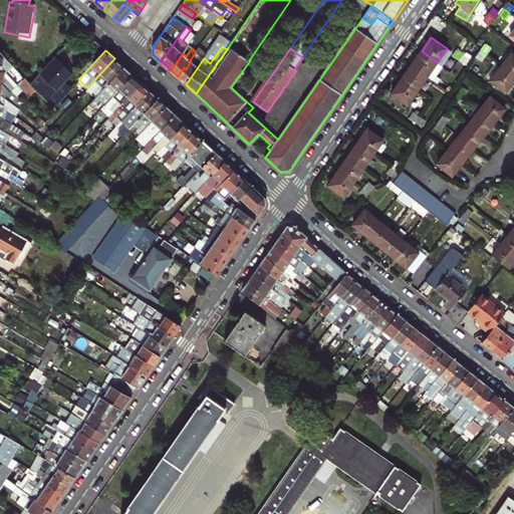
[(428,76),(437,62),(422,51),(412,65),(428,76)]
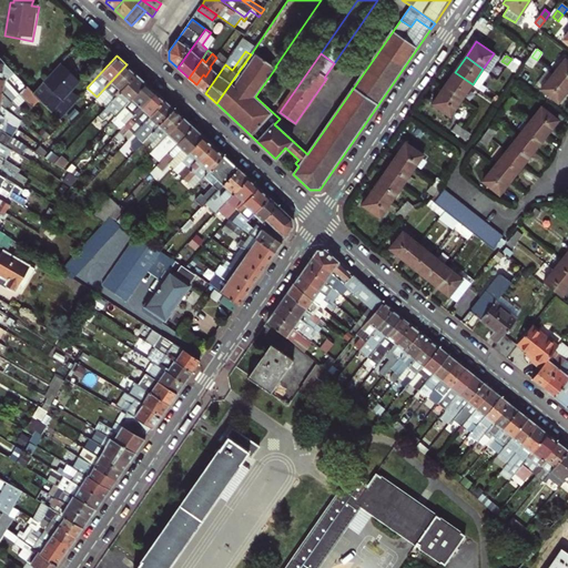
[(531,68),(537,60),(531,57),(526,64),(531,68)]
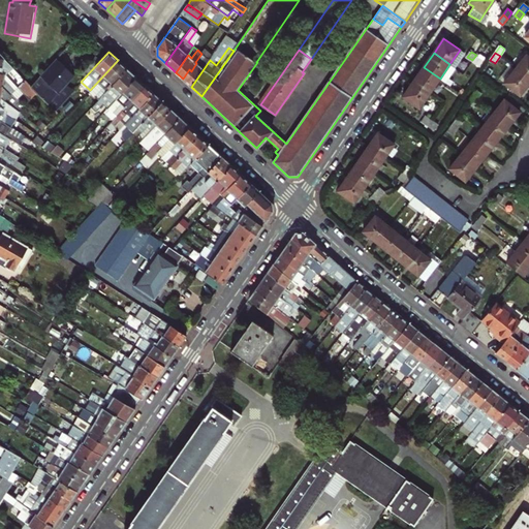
[(0,73),(6,75),(17,86),(19,88),(26,81),(0,54),(0,73)]
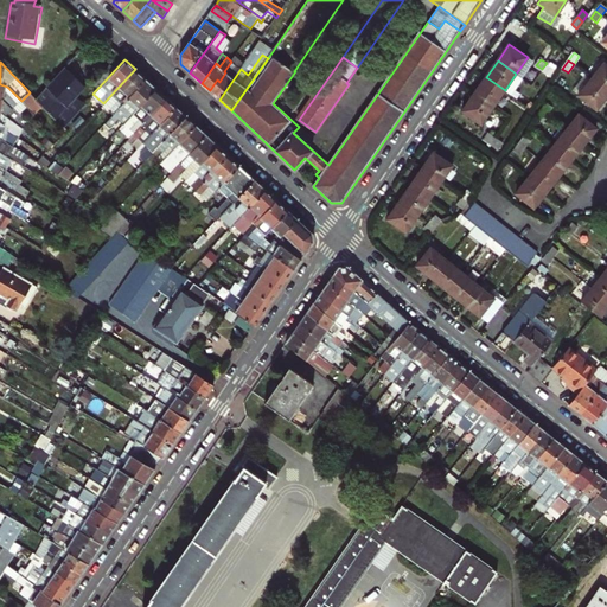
[(219,100),(241,69),(231,62),(224,71),(225,72),(219,82),(217,80),(210,90),(219,100)]
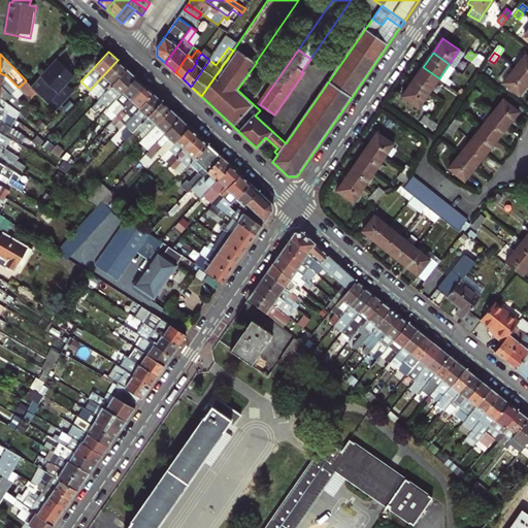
[(482,60),(475,55),(471,60),(479,65),(482,60)]
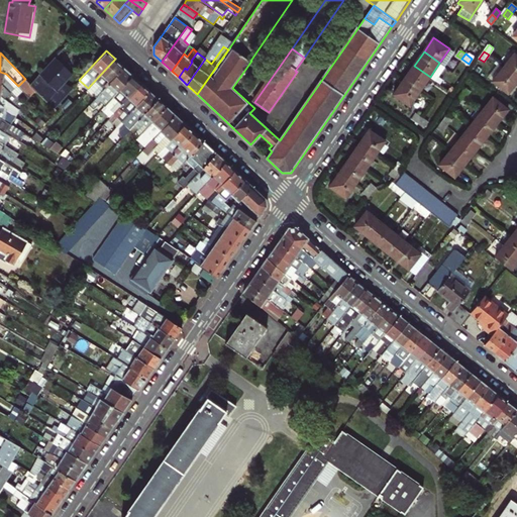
[(516,55),(514,54),(503,68),(516,78),(516,55)]
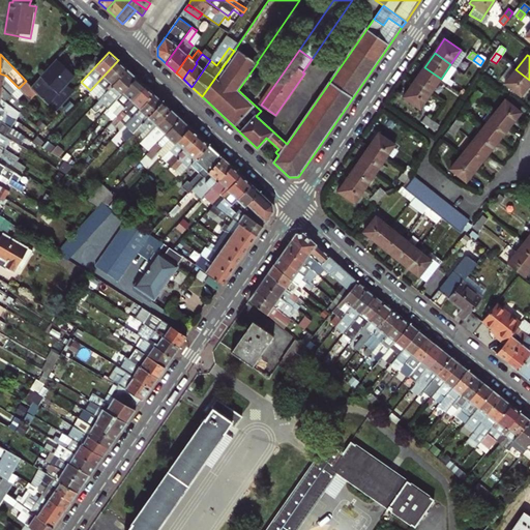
[(74,75),(57,60),(32,87),(37,93),(55,111),(72,91),(65,84),(74,75)]
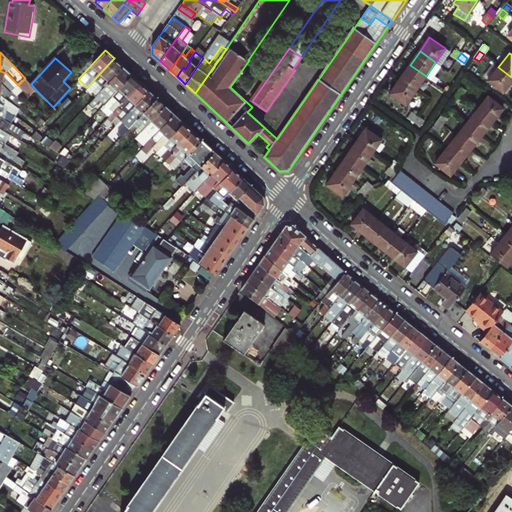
[(96,96),(122,66),(114,58),(87,87),(93,92),(92,93),(96,96)]
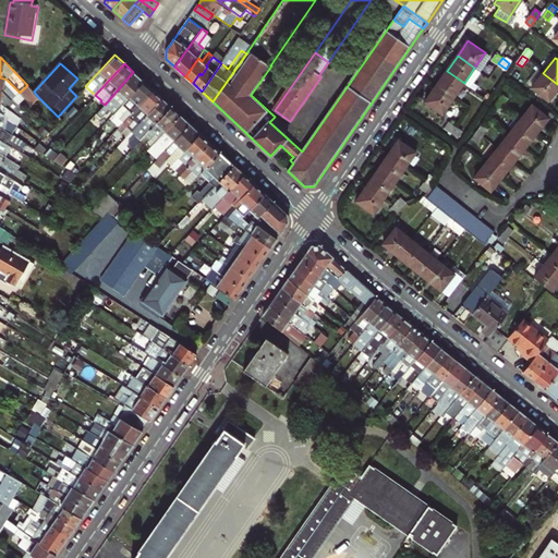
[(437,86),(453,98),(464,83),(447,71),(437,86)]
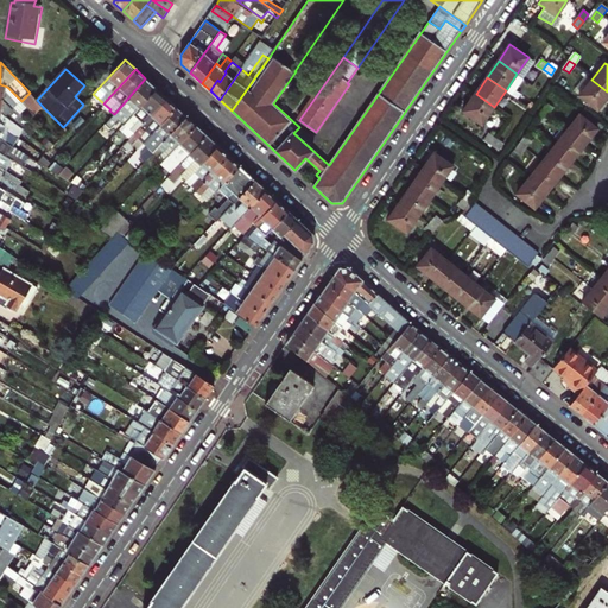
[(157,88),(145,78),(114,114),(106,122),(112,127),(119,119),(125,124),(157,88)]
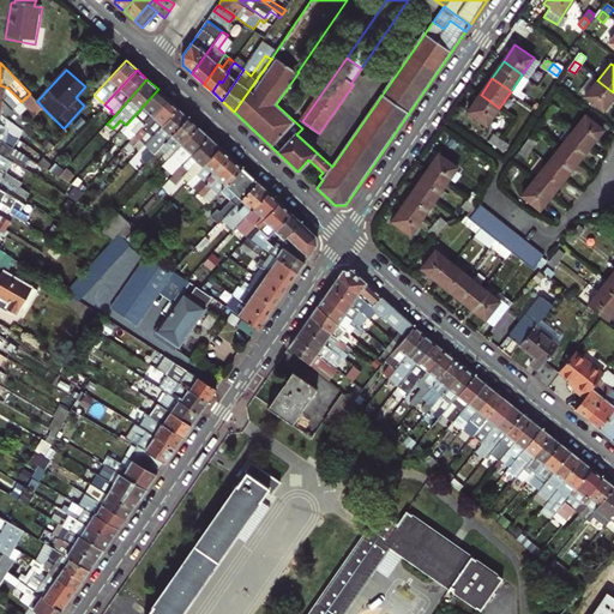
[(613,92),(597,80),(585,96),(603,110),(613,96),(613,92)]
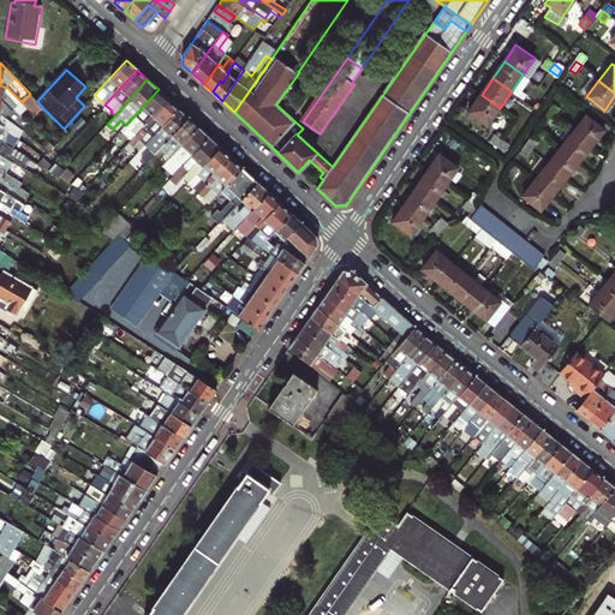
[(7,88),(0,85),(0,101),(4,102),(10,108),(13,106),(19,100),(7,88)]
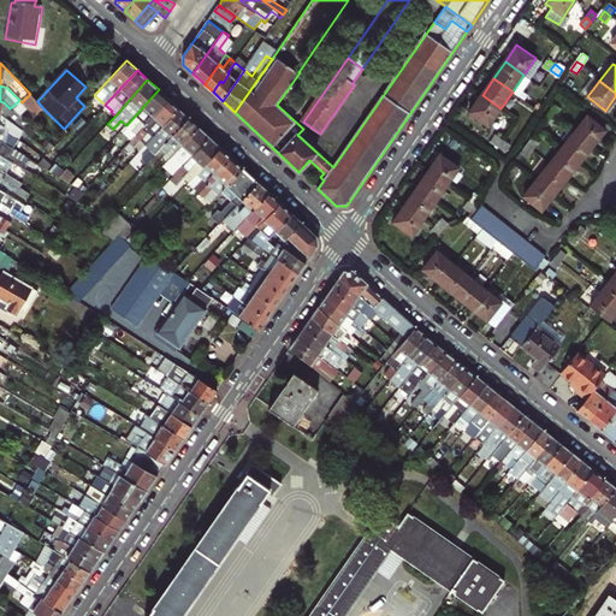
[(120,131),(131,141),(169,100),(159,89),(126,125),(120,131)]
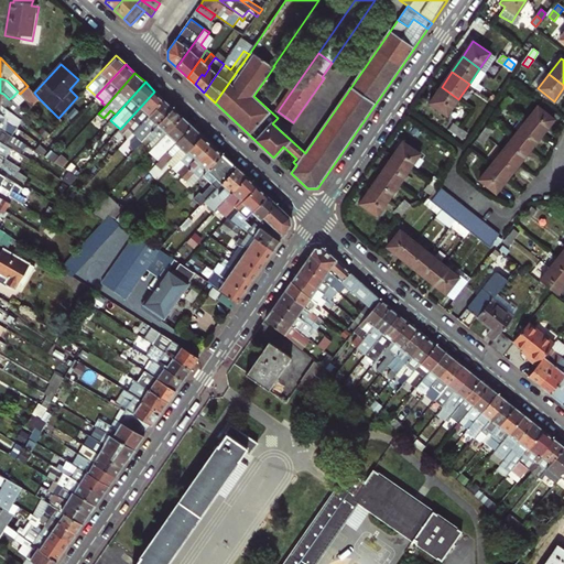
[(32,107),(40,99),(34,93),(28,86),(20,94),(22,96),(32,107)]
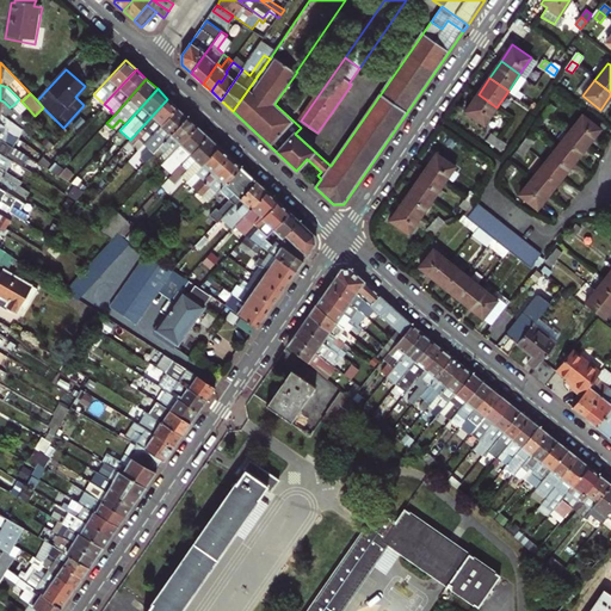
[(486,125),(497,107),(479,94),(467,111),(486,125)]
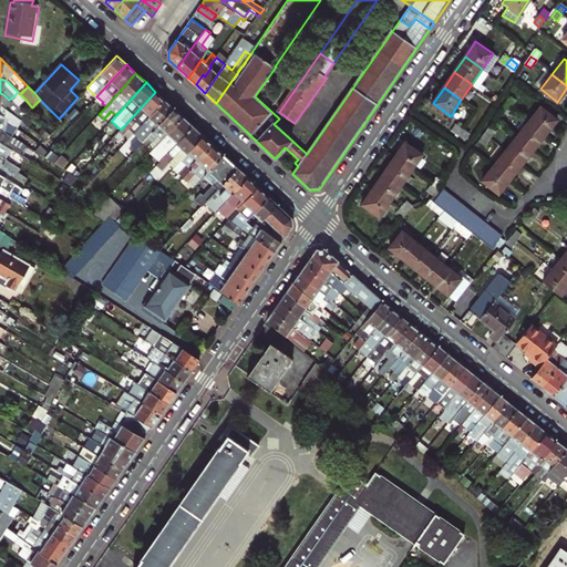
[(17,102),(22,96),(20,94),(18,92),(12,98),(17,102)]
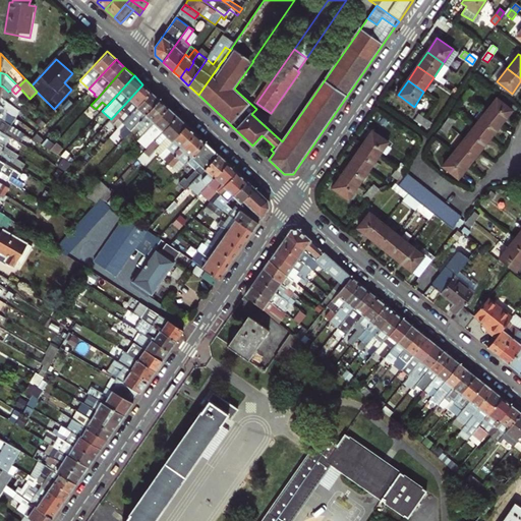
[(124,122),(152,93),(142,84),(111,119),(119,127),(124,122)]
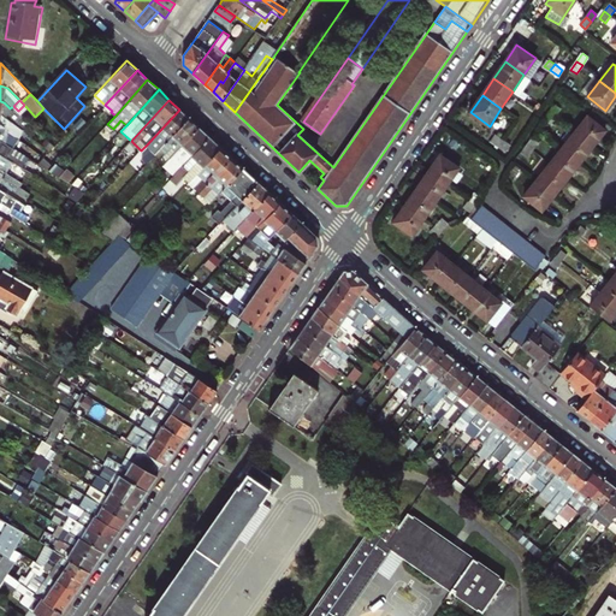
[(4,102),(0,101),(0,114),(1,116),(10,123),(17,128),(24,134),(33,125),(18,111),(13,106),(10,108),(4,102)]
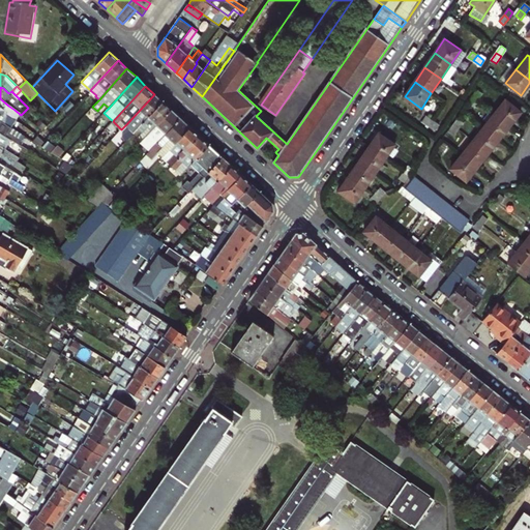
[(477,90),(473,96),(478,99),(482,93),(477,90)]
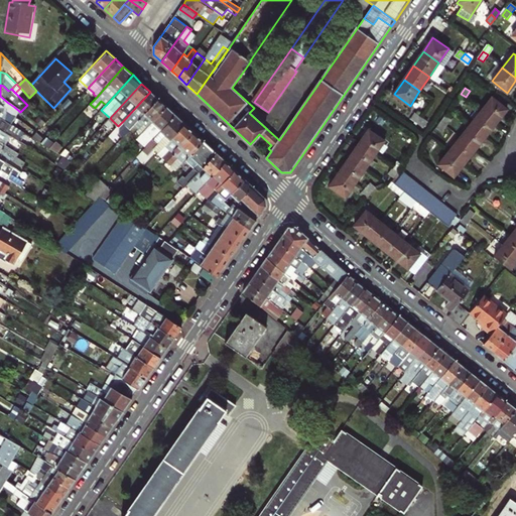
[(123,121),(130,128),(157,99),(150,92),(123,121)]
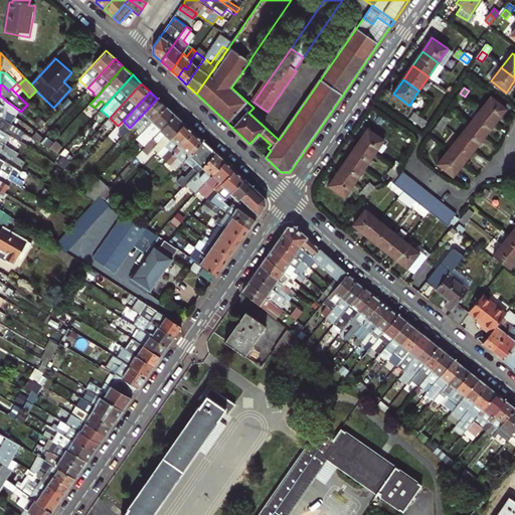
[(461,103),(465,97),(460,94),(456,100),(461,103)]
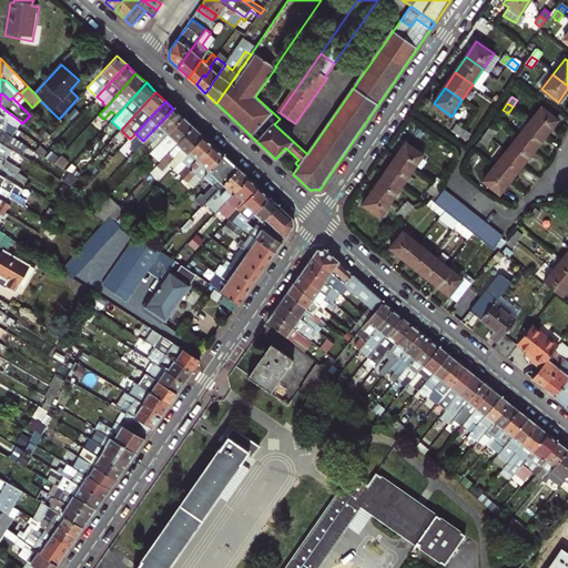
[(0,105),(0,118),(12,129),(13,129),(14,123),(8,119),(9,113),(1,107),(0,105)]
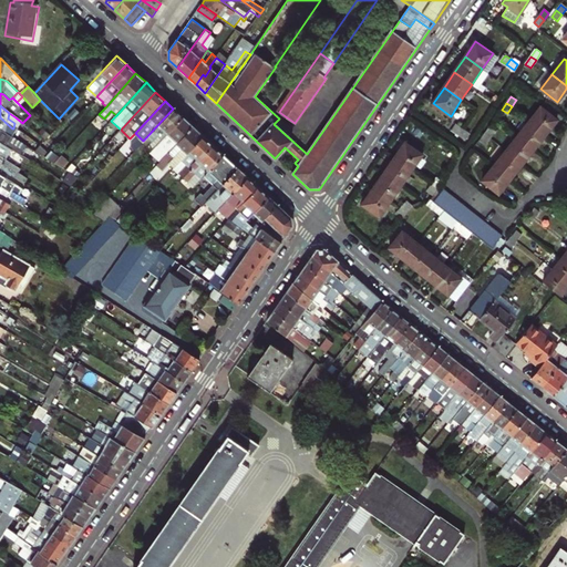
[(557,121),(539,106),(528,122),(546,135),(557,121)]
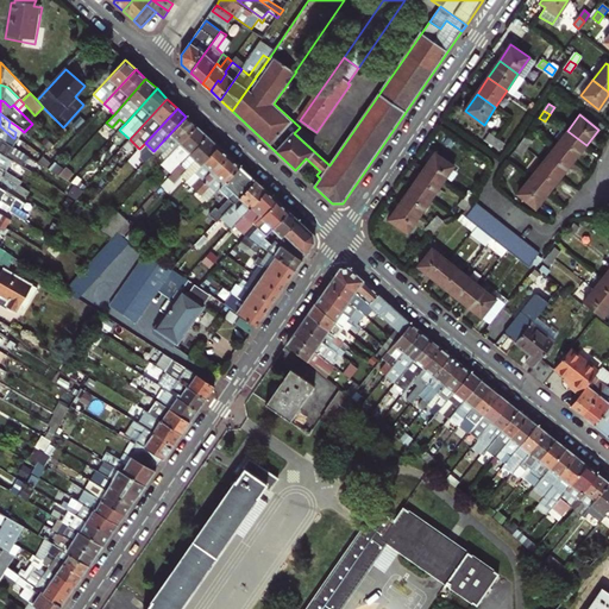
[(164,161),(196,126),(186,117),(154,151),(164,161)]
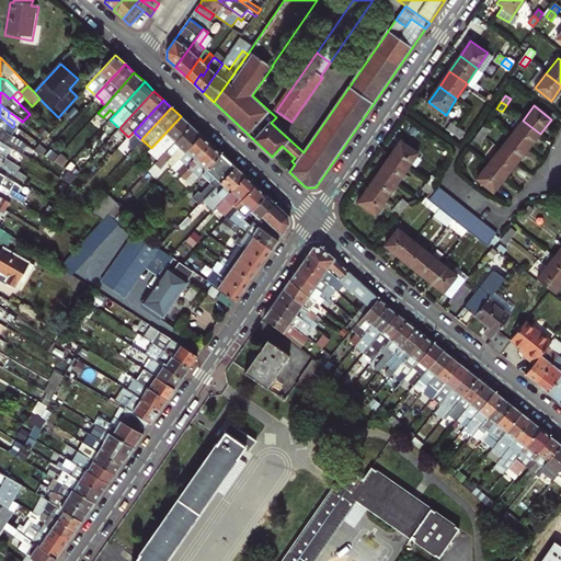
[(0,116),(0,128),(11,136),(12,132),(14,132),(15,128),(13,127),(12,127),(0,116)]
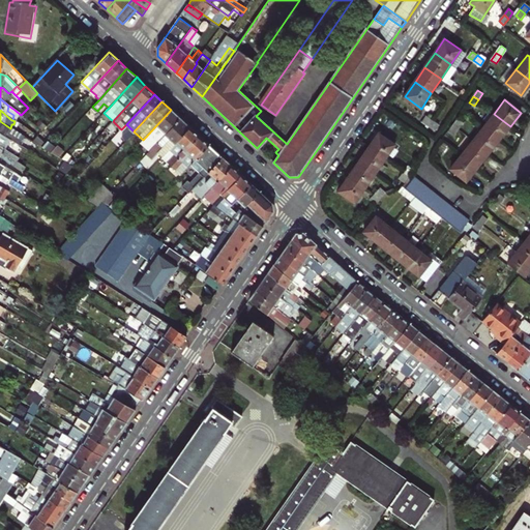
[(141,142),(150,151),(163,138),(180,118),(171,110),(143,140),(141,142)]
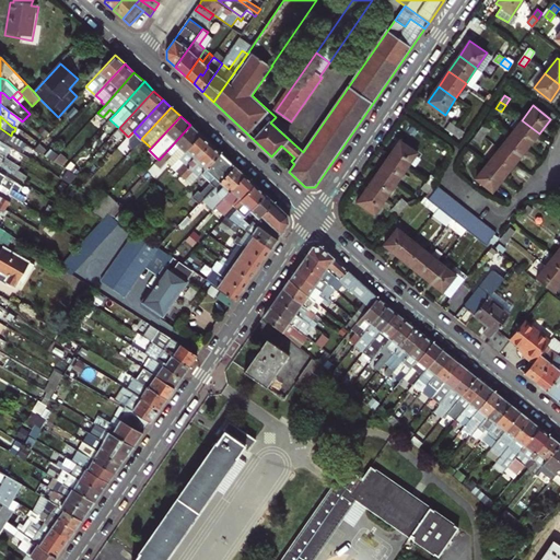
[(522,120),(510,135),(527,149),(539,133),(522,120)]
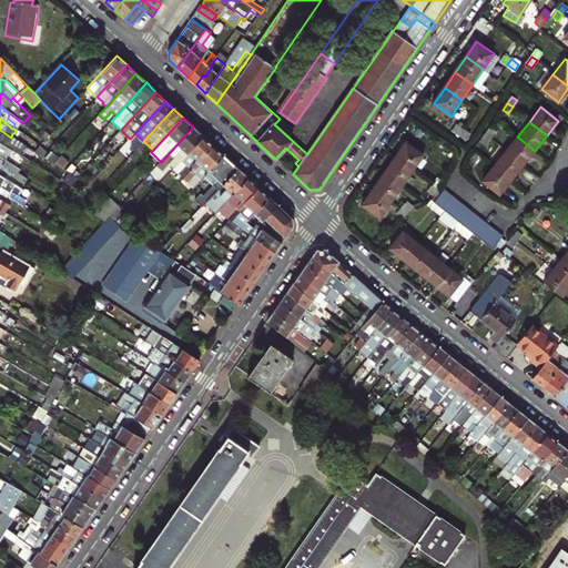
[(454,131),(460,135),(465,130),(458,125),(454,131)]
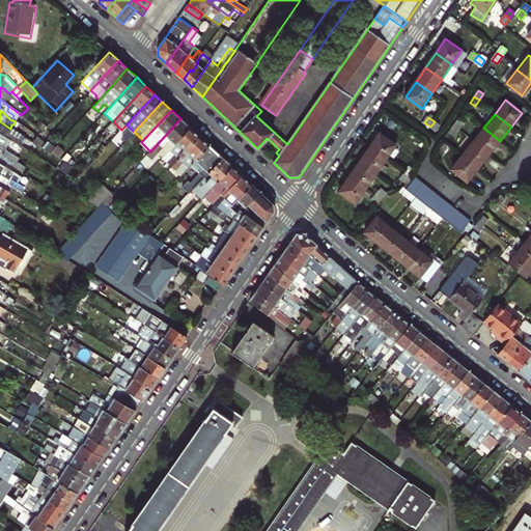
[(160,152),(163,156),(190,127),(180,118),(163,138),(150,151),(147,155),(152,160),(160,152)]
